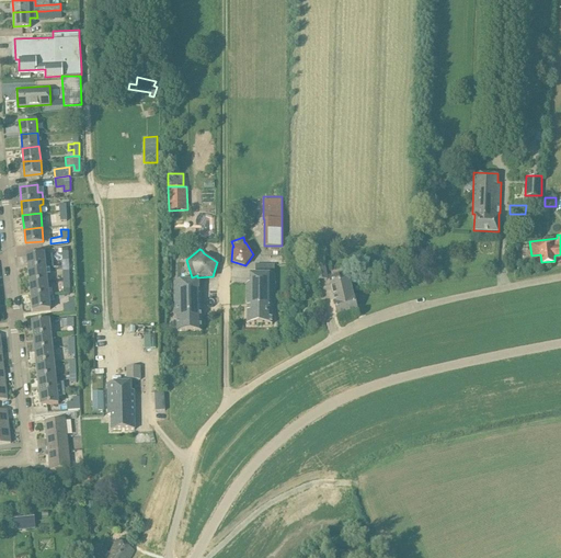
[(26,253),(27,268),(46,265),(44,251),(26,253)]
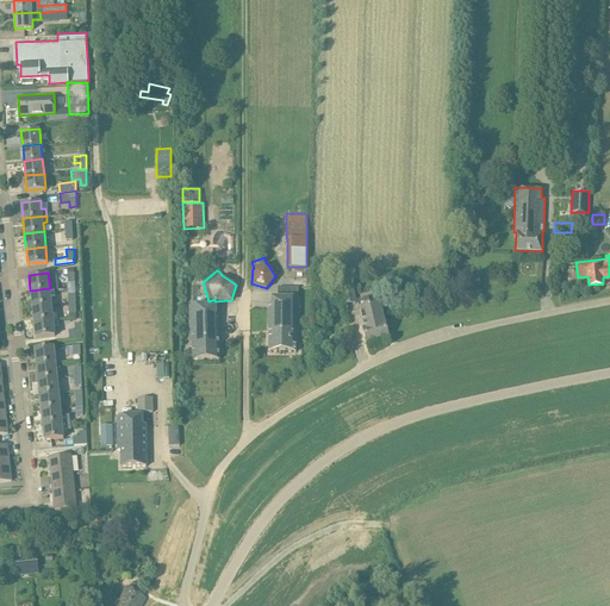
[(356,300),(353,283),(340,287),(344,304),(356,300)]
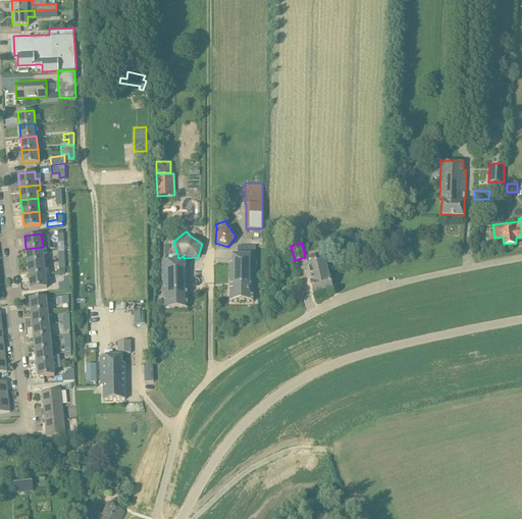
[(230,262),(230,300),(253,300),(253,283),(255,283),(255,244),(238,244),(238,254),(232,254),(232,262),(230,262)]
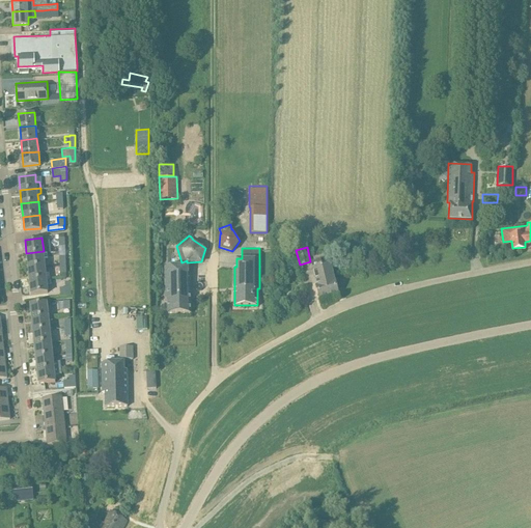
[(44,251),(26,253),(28,266),(45,265),(44,251)]
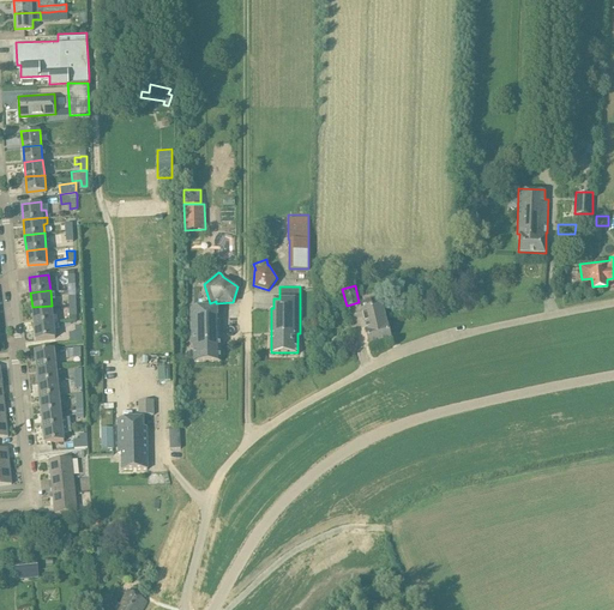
[(360,301),(361,308),(366,327),(365,327),(368,343),(391,338),(387,322),(386,322),(383,303),(372,306),(371,297),(360,301)]
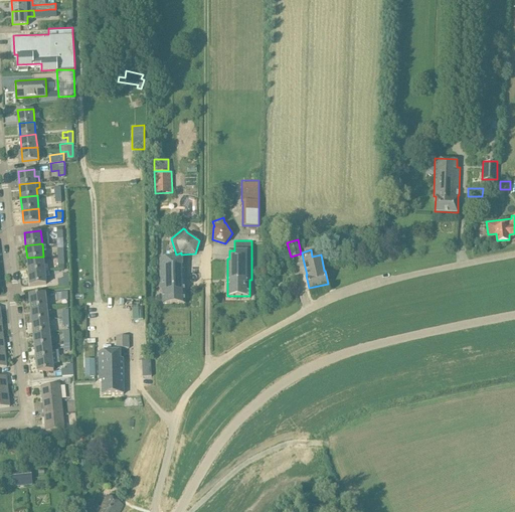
[(276,263),(283,261),(282,253),(275,256),(276,263)]
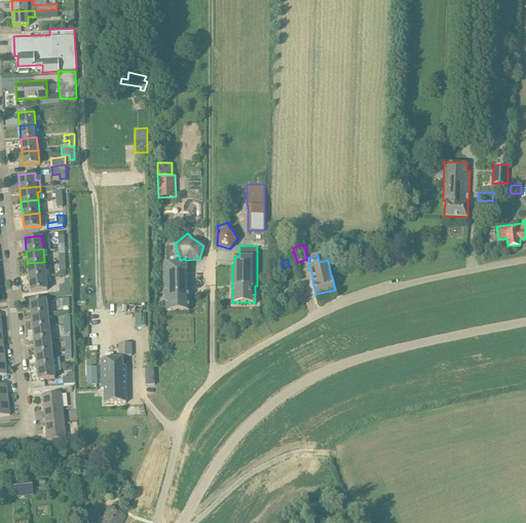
[(44,262),(28,263),(29,276),(46,275),(44,262)]
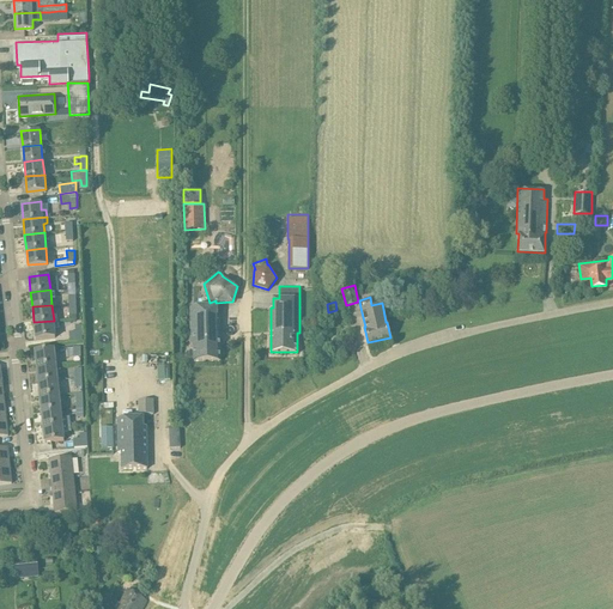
[(220,359),(220,315),(217,315),(217,305),(190,305),(190,340),(194,340),(194,359),(220,359)]
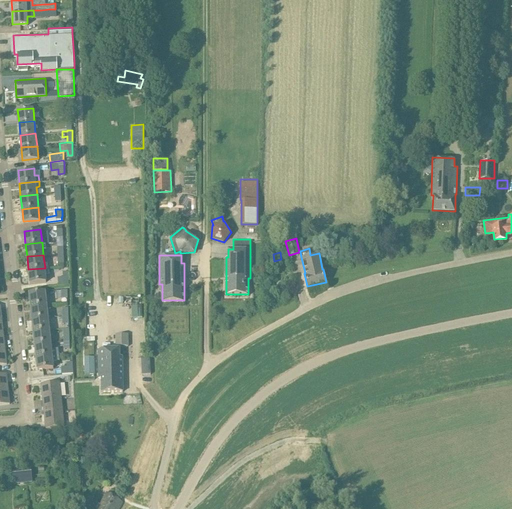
[(45,268),(28,269),(30,282),(46,280),(45,268)]
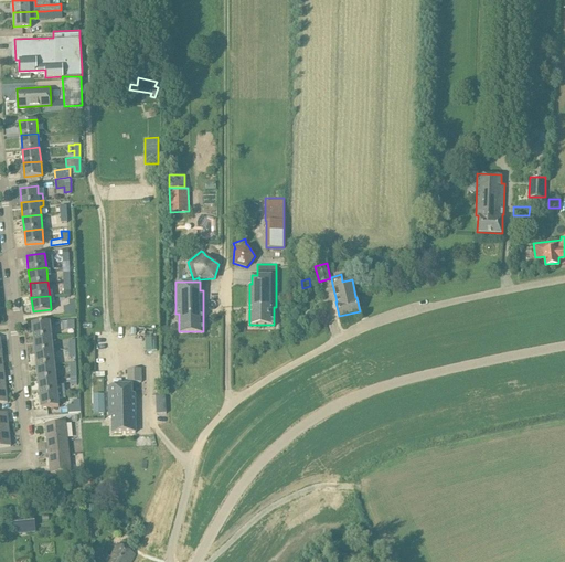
[(64,314),(76,313),(75,297),(68,298),(70,304),(63,304),(64,314)]
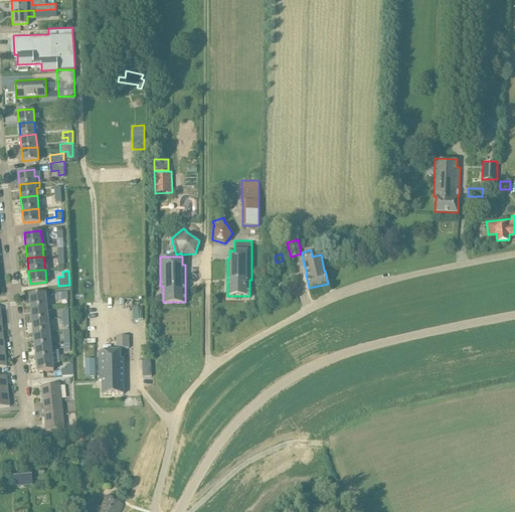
[(29,294),(30,307),(47,305),(45,292),(29,294)]
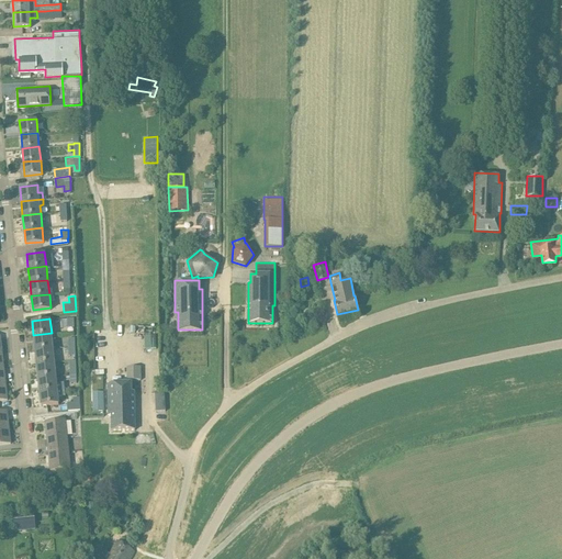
[(52,333),(33,335),(35,349),(53,347),(52,333)]
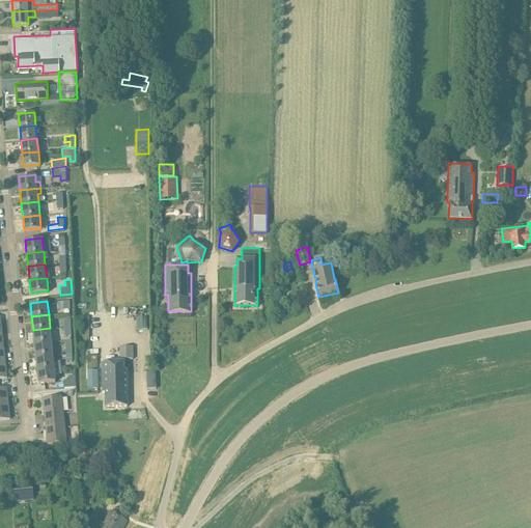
[(146,315),(137,315),(137,327),(146,326),(146,315)]
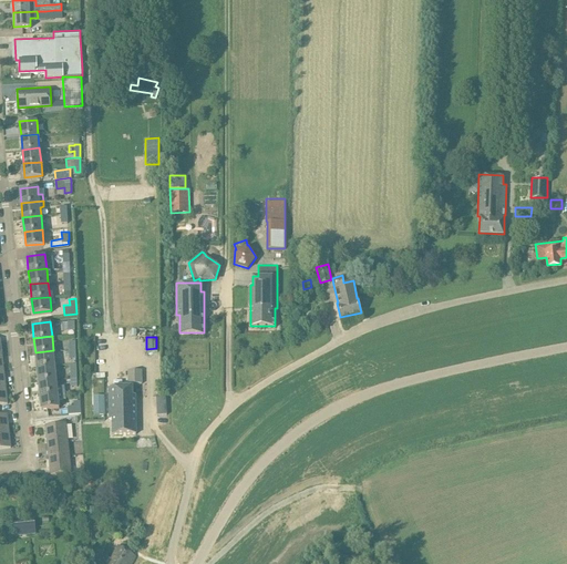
[(53,350),(35,352),(37,366),(54,363),(53,350)]
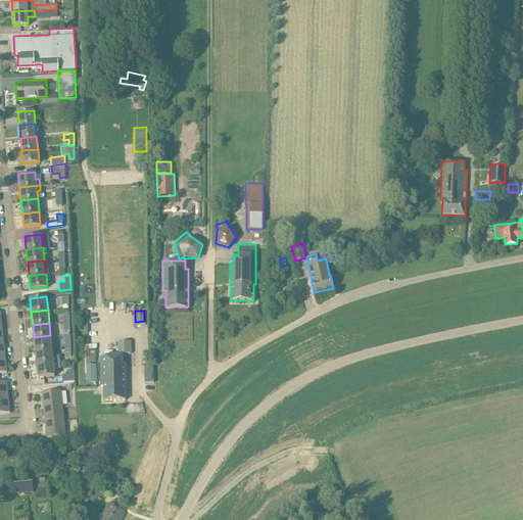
[(50,335),(34,337),(35,350),(52,348),(50,335)]
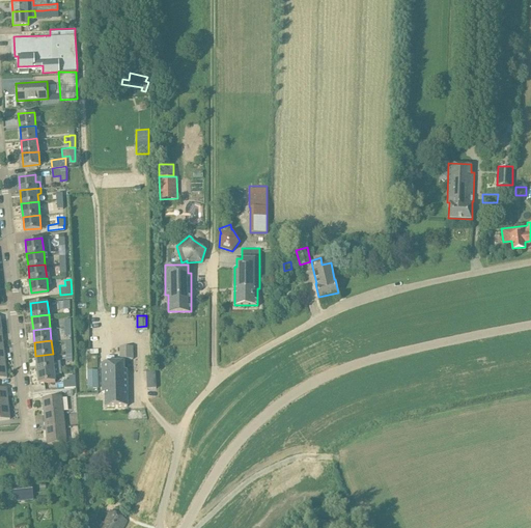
[(119,344),(119,358),(133,357),(133,344),(119,344)]
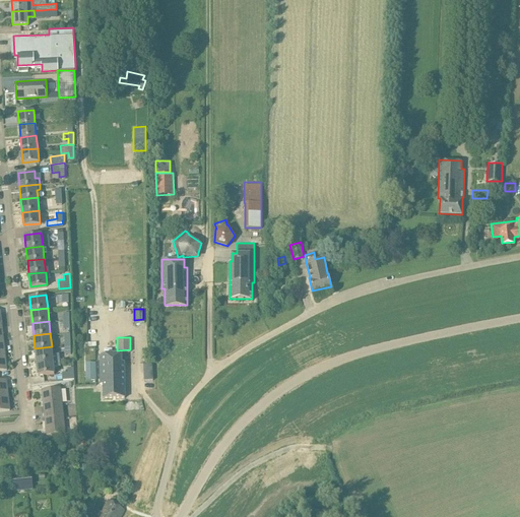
[(52,346),(35,348),(37,361),(60,359),(59,352),(52,352),(52,346)]
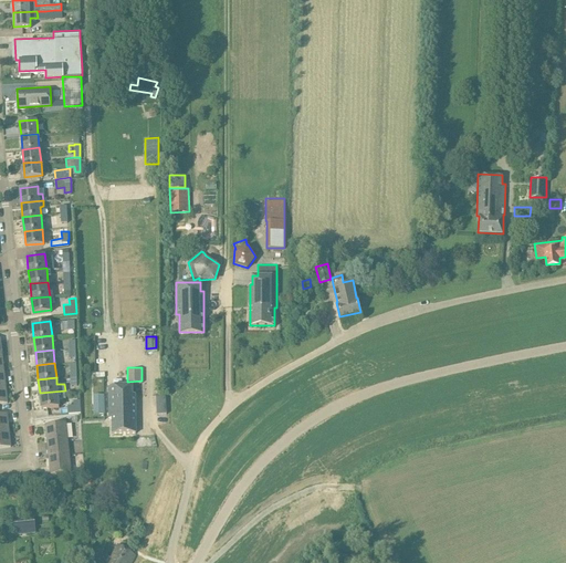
[(136,431),(135,393),(133,394),(133,384),(108,384),(108,417),(112,416),(112,431),(136,431)]
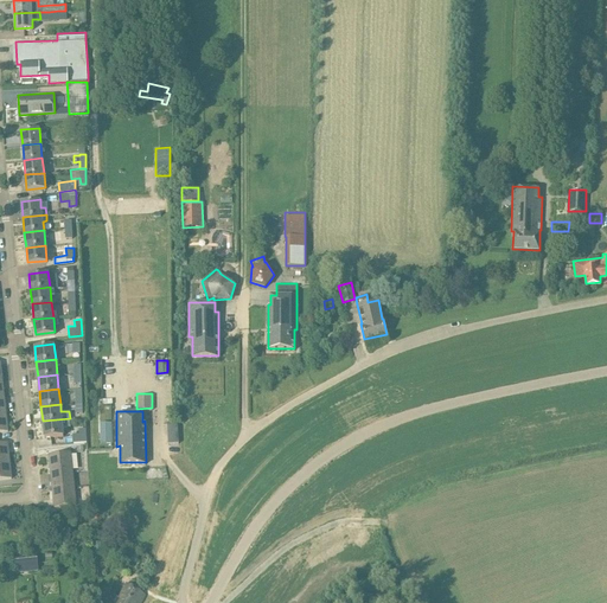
[(70,418),(43,421),(44,436),(63,435),(63,425),(70,425),(70,418)]
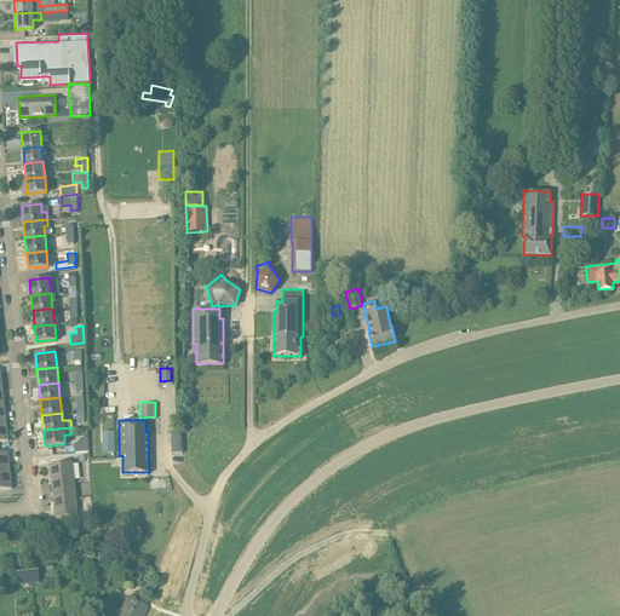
[(101,430),(102,452),(114,452),(114,430),(101,430)]
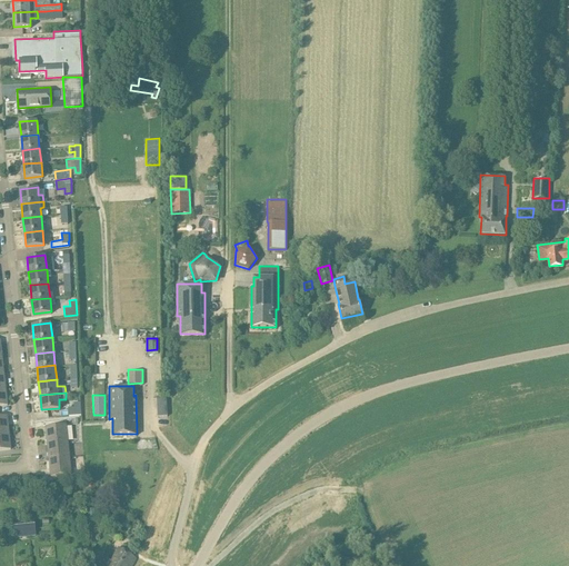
[(157,396),(157,414),(167,414),(167,396),(157,396)]
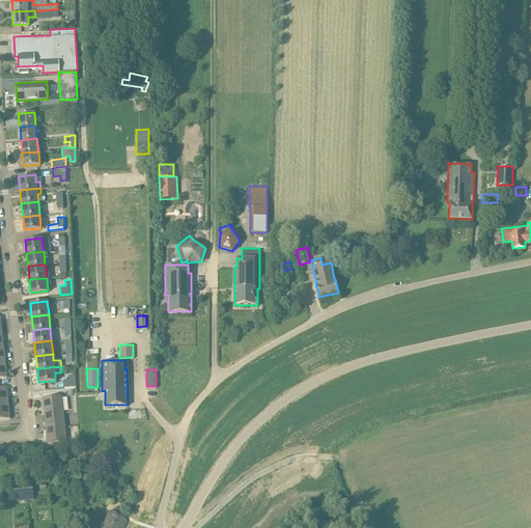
[(70,379),(64,379),(64,386),(65,386),(75,386),(76,386),(76,373),(68,373),(70,379)]
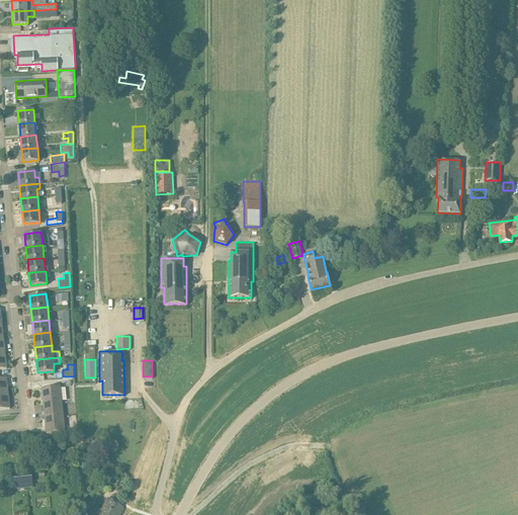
[(6,376),(0,377),(0,393),(8,392),(6,376)]
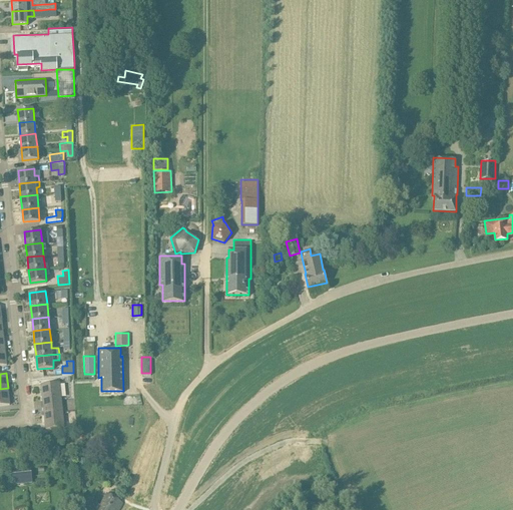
[(41,383),(42,398),(61,396),(59,381),(41,383)]
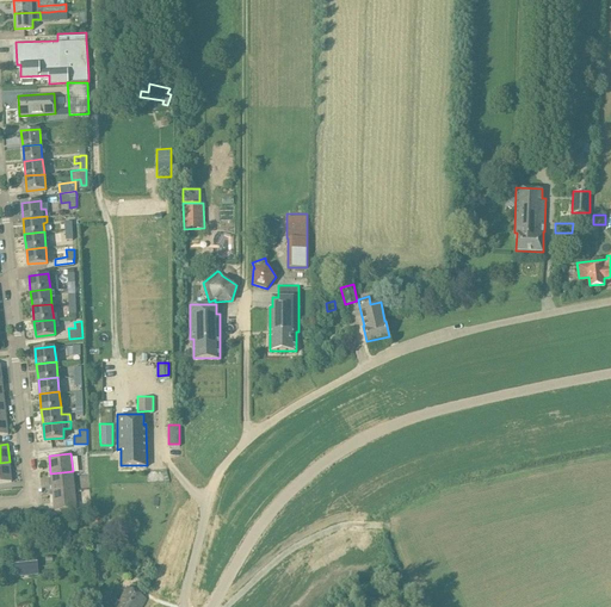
[(10,462),(0,463),(0,481),(12,479),(10,462)]
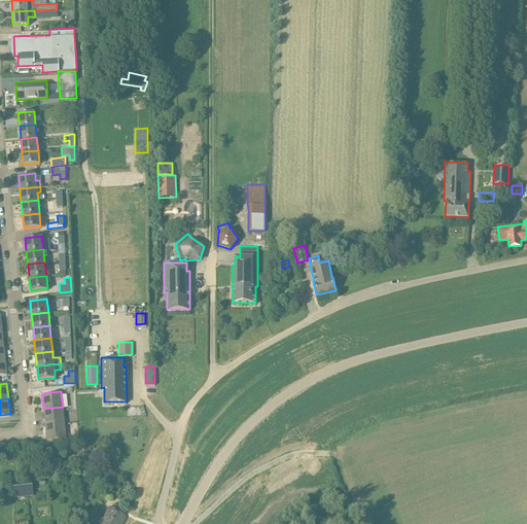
[(63,407),(43,409),(45,424),(65,422),(63,407)]
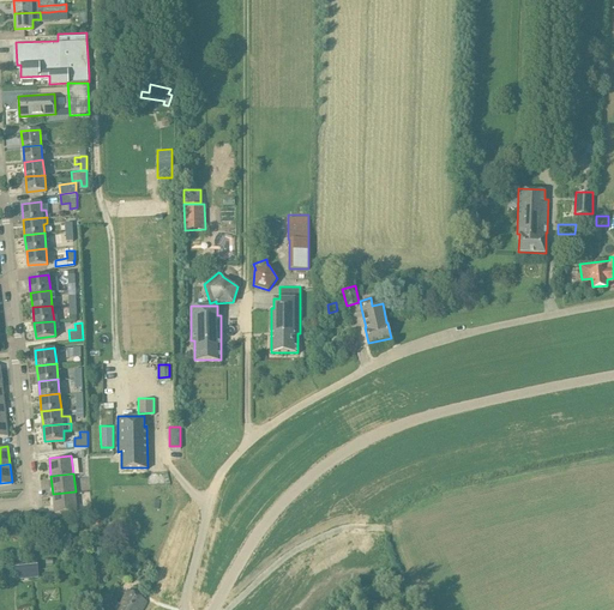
[(76,491),(53,494),(54,511),(77,509),(76,491)]
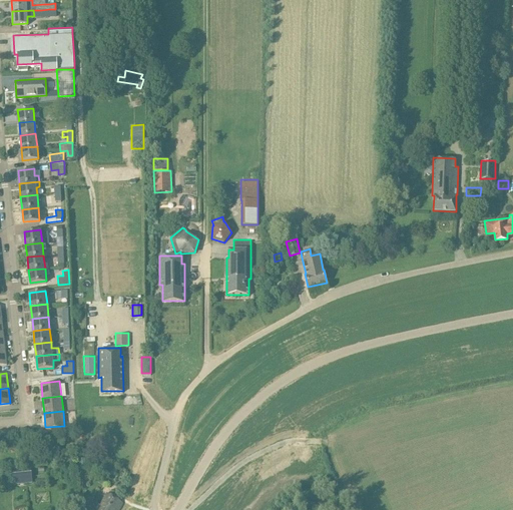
[(31,471),(12,473),(13,483),(32,481),(31,471)]
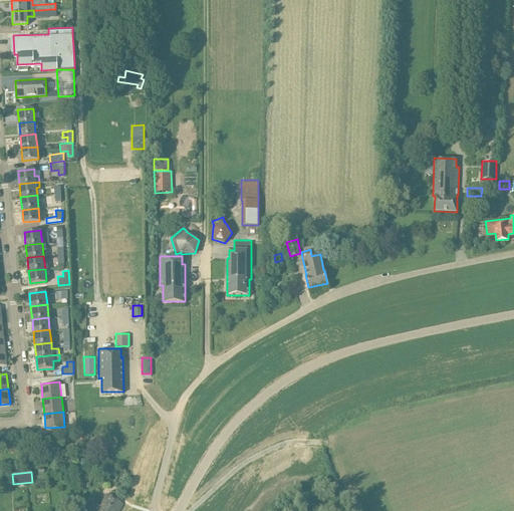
[(116,510),(121,502),(104,493),(99,505),(95,504),(96,502),(89,499),(84,508),(89,510),(92,510),(93,510),(95,510),(116,510)]
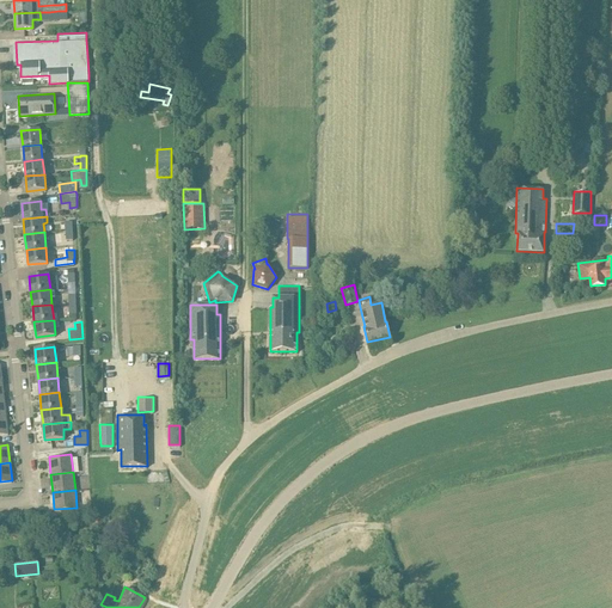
[(0,607),(10,607),(11,607),(2,595),(0,595),(0,607)]
